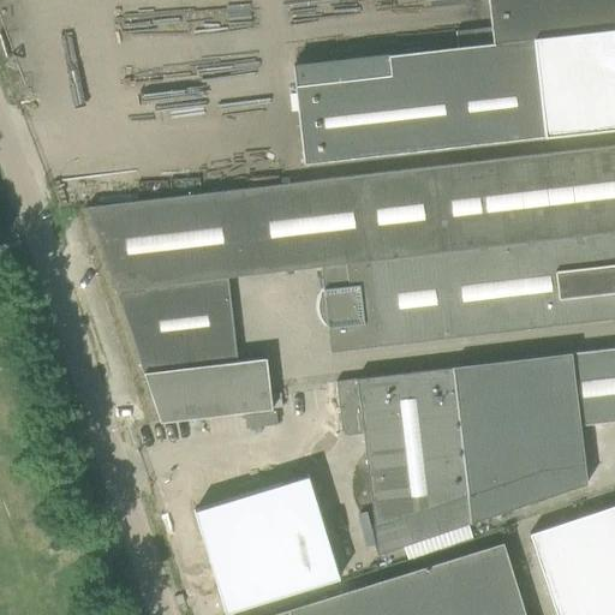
[(389,76),(293,87),(303,163),(481,144),(614,127),(614,0),(491,0),(494,28),(455,31),(458,48),(388,55),(389,76)]
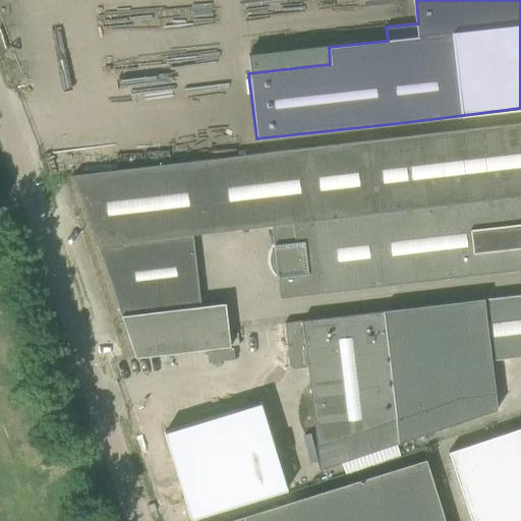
[(74,175),(122,316),(135,357),(230,347),(226,303),(201,306),(194,236),(278,227),(280,245),(275,246),(281,299),(322,295),(520,270),(520,122),(481,127),(74,175)]
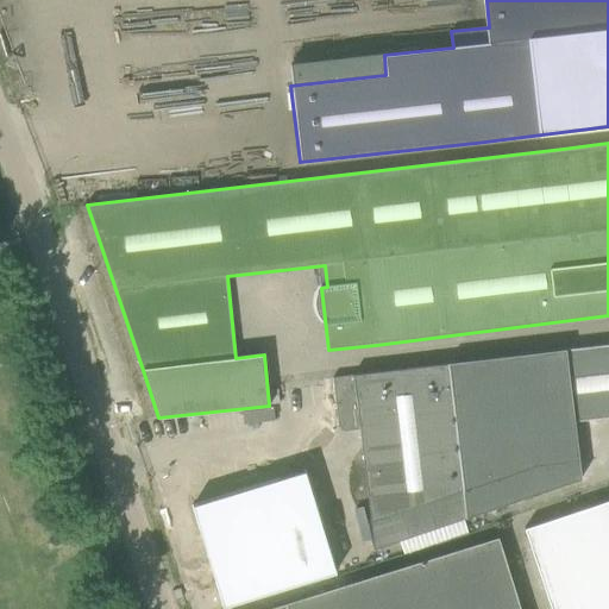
[(608,345),(449,365),(463,493),(466,518),(581,479),(575,421),(608,416),(608,345)]
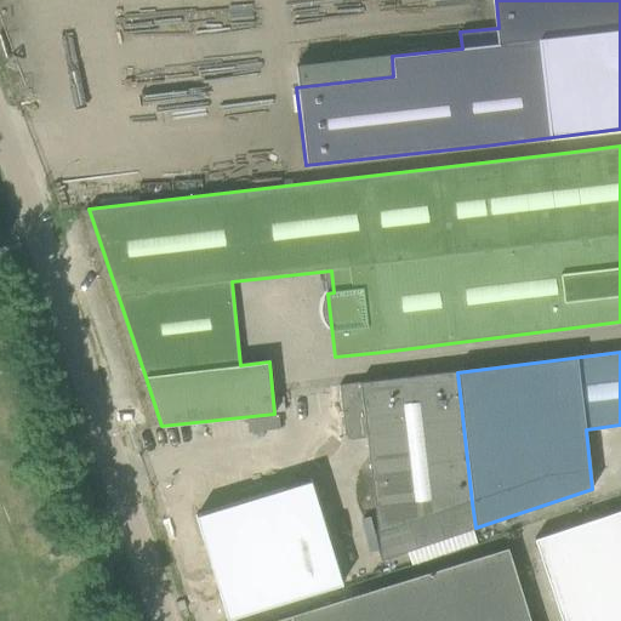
[(345,436),(349,440),(366,438),(379,535),(381,560),(474,528),(472,502),(457,372),(360,383),(340,387),(345,436)]
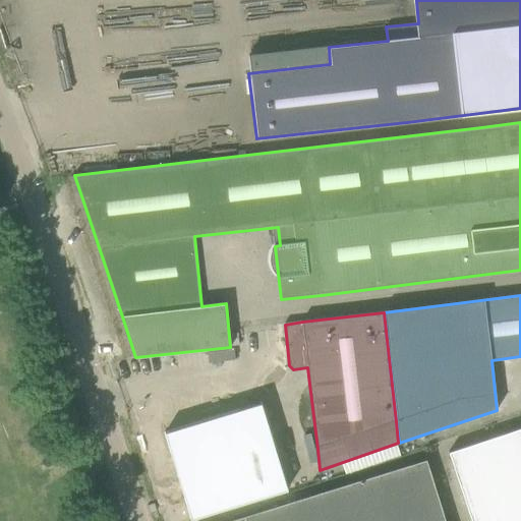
[(263,397),(164,421),(186,511),(285,485),(263,397)]
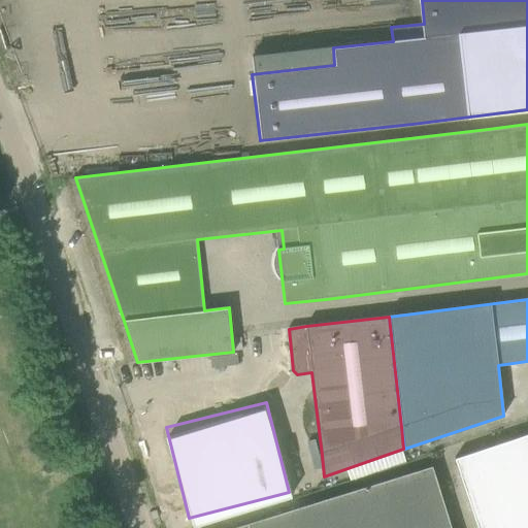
[(527,527),(527,433),(454,458),(477,527),(527,527)]
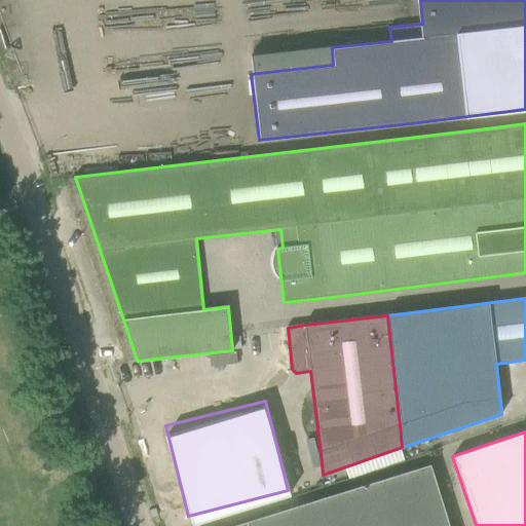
[(449,525),(430,463),(371,482),(383,525),(449,525)]
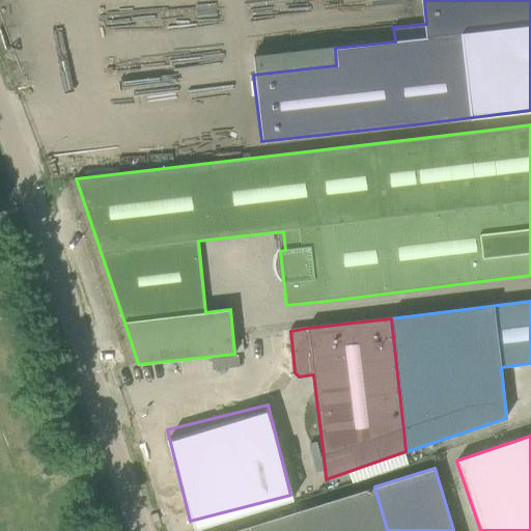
[(387,530),(374,486),(306,508),(313,530),(387,530)]
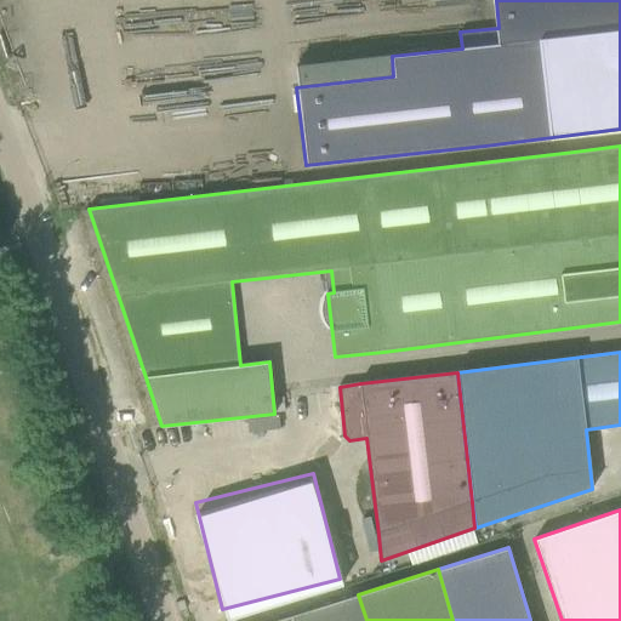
[(366,620),(358,594),(290,615),(291,620),(366,620)]
